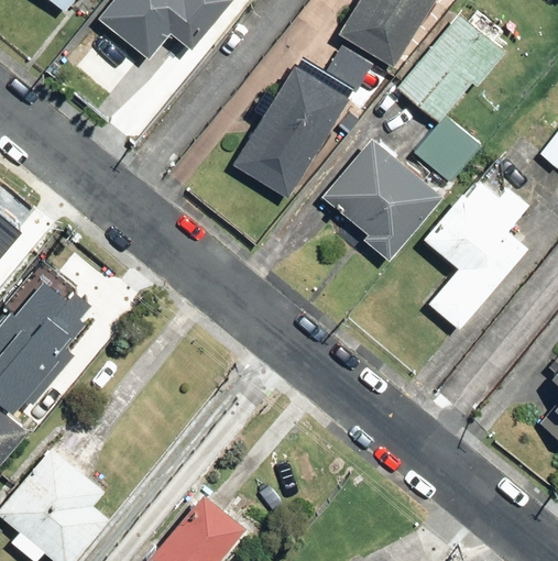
[(48,0),(68,15),(79,0),(48,0)]
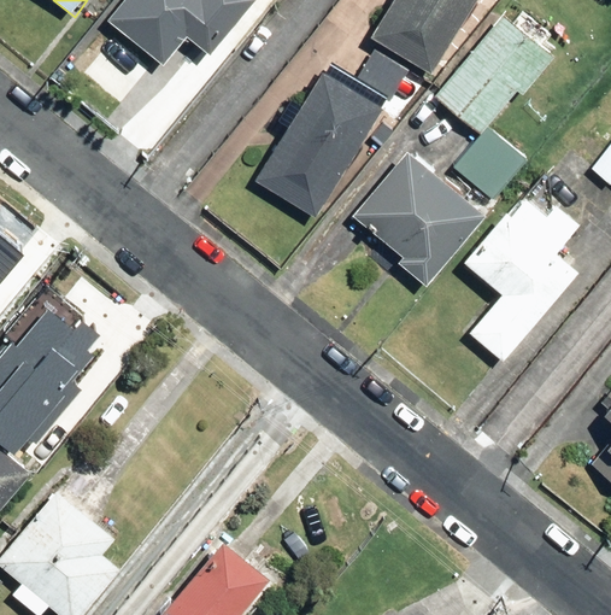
[(131,0),(111,27),(165,69),(191,35),(212,52),(253,0),(131,0)]
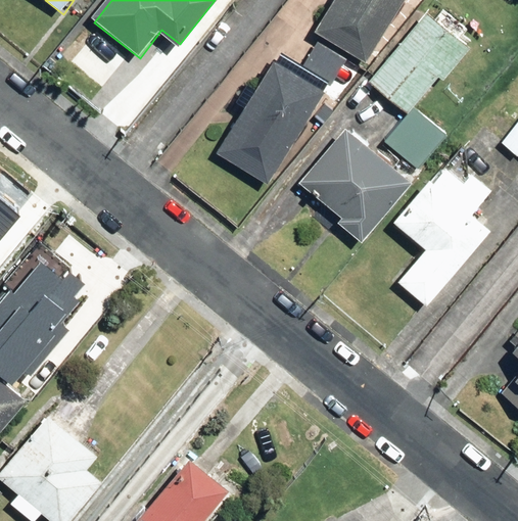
[(328,0),(312,33),(376,67),(409,7),(402,3),(403,0),(328,0)]
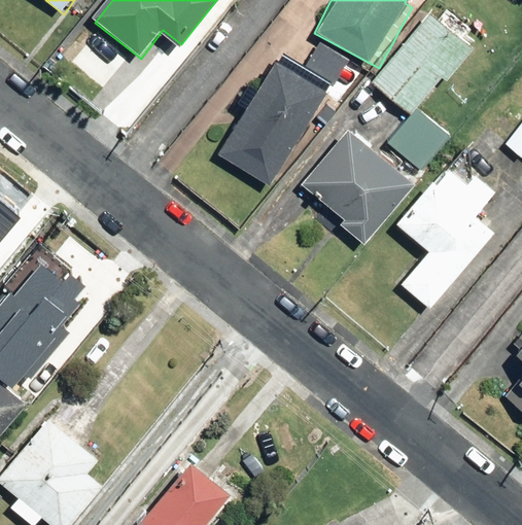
[(306,65),(277,48),(219,152),(272,182),(327,82),(338,89),(353,61),(319,41),(306,65)]
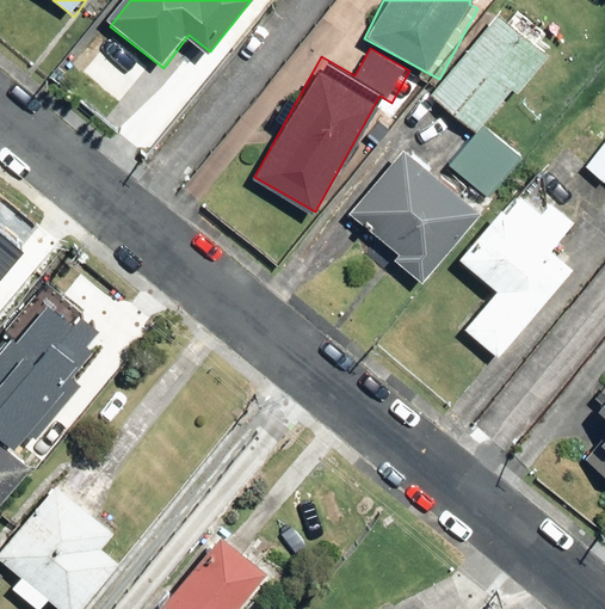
[(491,122),(449,162),(480,194),(522,153),(491,122)]
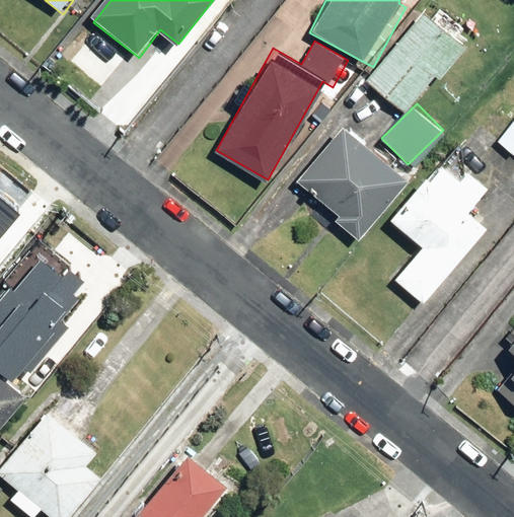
[(513,123),(497,142),(513,156),(513,123)]
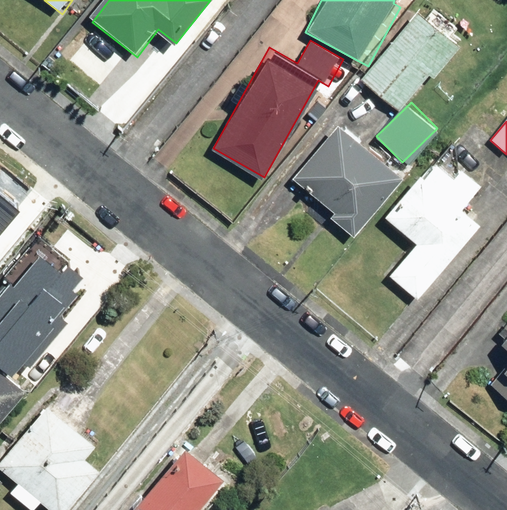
[(403,177),(340,124),(293,179),(322,204),(312,217),(329,231),(337,222),(353,236),(403,177)]
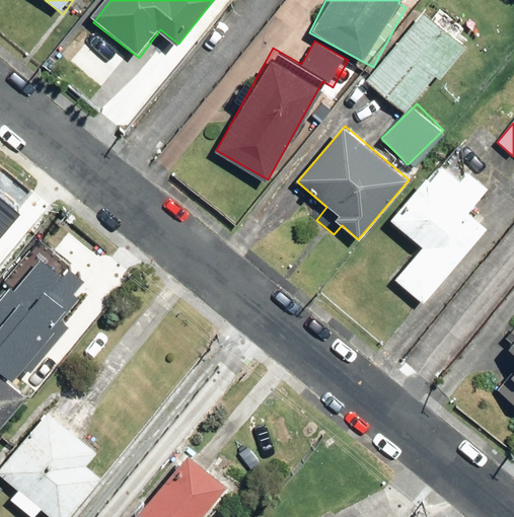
[(458,177),(442,162),(389,219),(423,248),(394,280),(421,304),(490,230),(468,211),(489,189),(466,168),(458,177)]
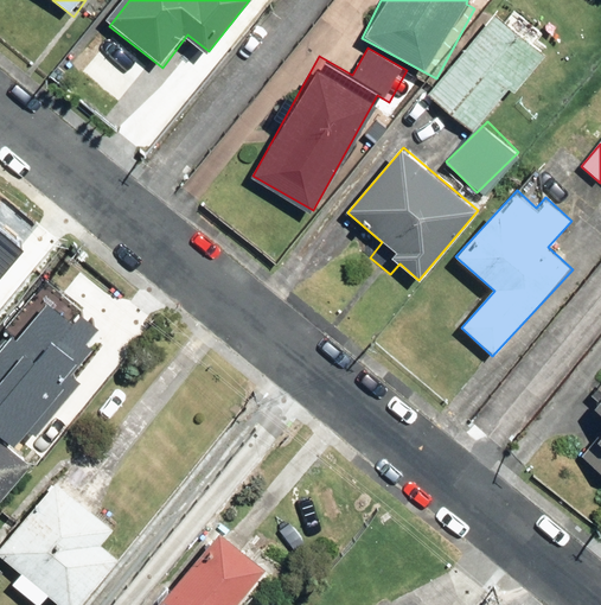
[(42,297),(0,348),(0,418),(29,441),(78,379),(62,365),(88,333),(42,297)]
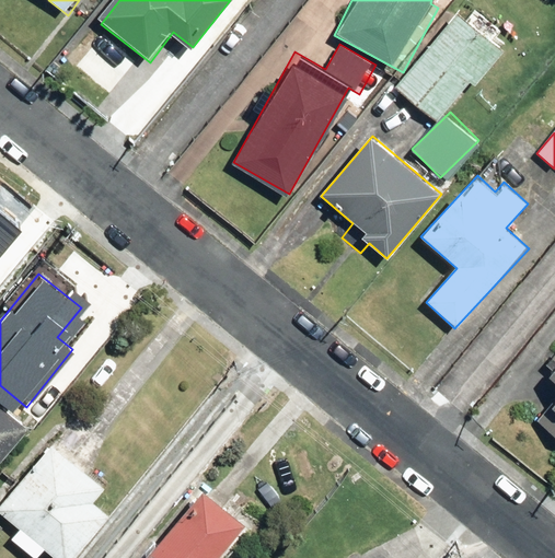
[(554,362),(545,373),(554,382),(554,393),(546,402),(554,408),(554,415),(543,427),(554,437),(554,362)]
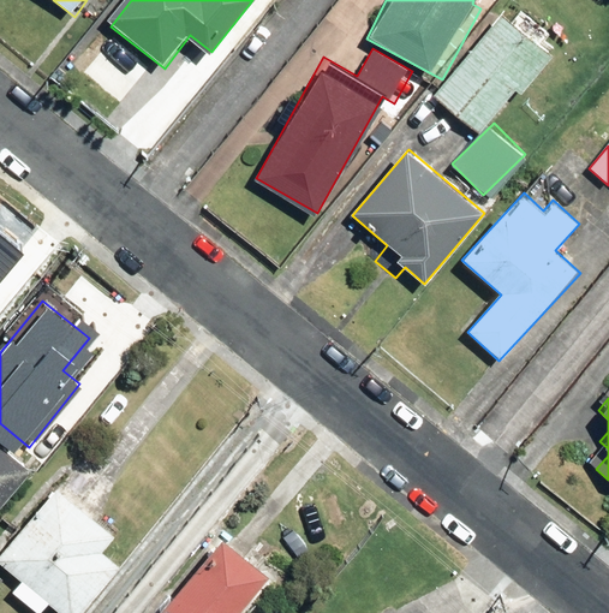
[(0,506),(31,470),(0,444),(0,506)]
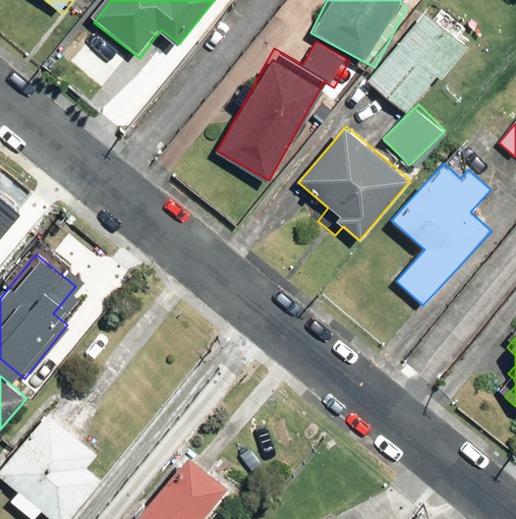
[(102,452),(50,410),(0,471),(0,475),(20,492),(12,501),(35,518),(37,518),(44,509),(55,518),(68,518),(101,478),(89,468),(102,452)]
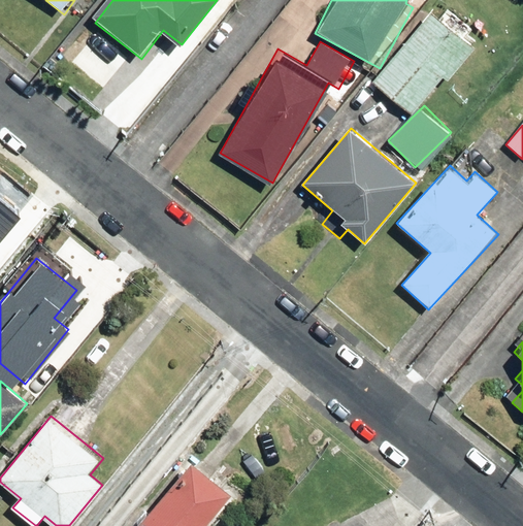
[(209,525),(234,498),(193,463),(137,525),(209,525)]
